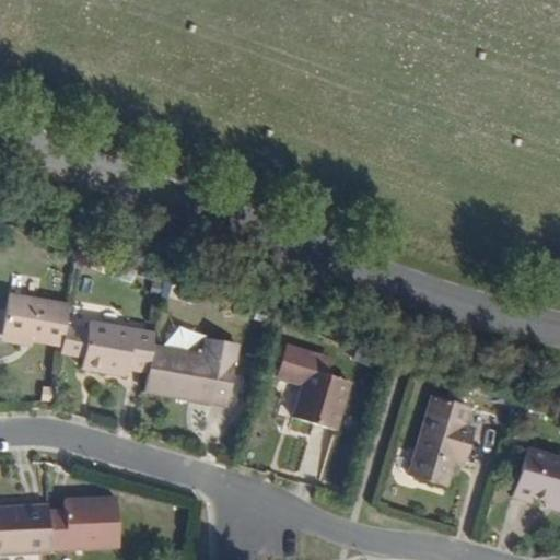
[(69,323),(72,306),(12,295),(7,335),(37,340),(65,347),(69,323)]
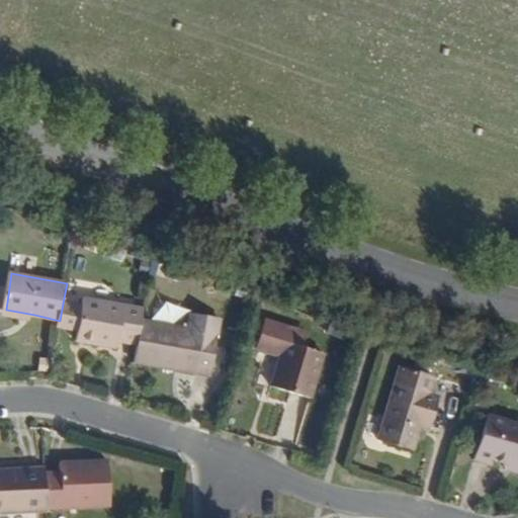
[(60,321),(60,324),(81,329),(85,304),(64,298),(60,321)]
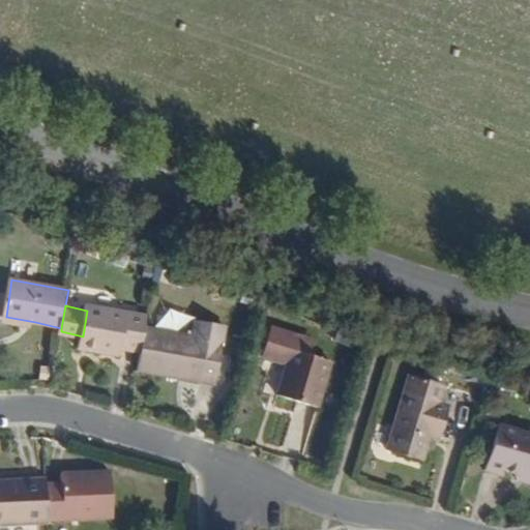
[(87,311),(83,336),(82,349),(102,352),(104,346),(121,349),(142,353),(146,327),(148,316),(88,305),(87,311)]
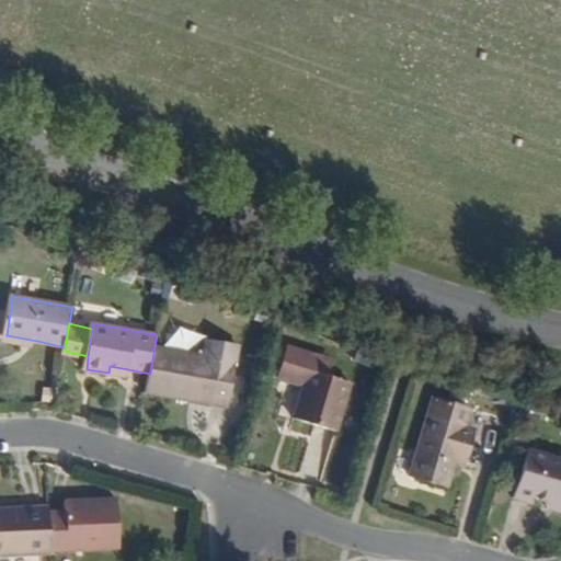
[(37,341),(7,335),(6,342),(36,346),(37,341)]
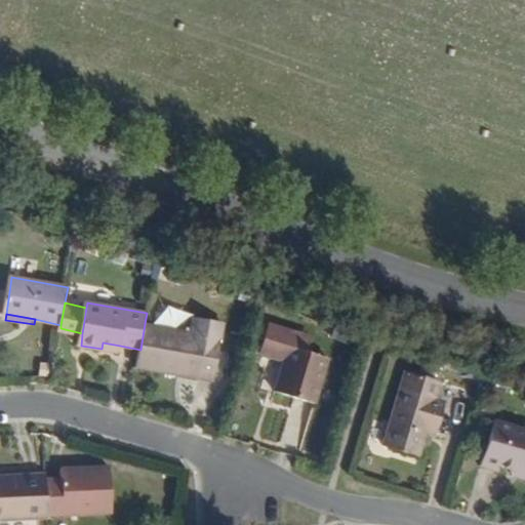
[(140,350),(137,366),(215,380),(226,323),(195,318),(192,332),(145,324),(140,350)]
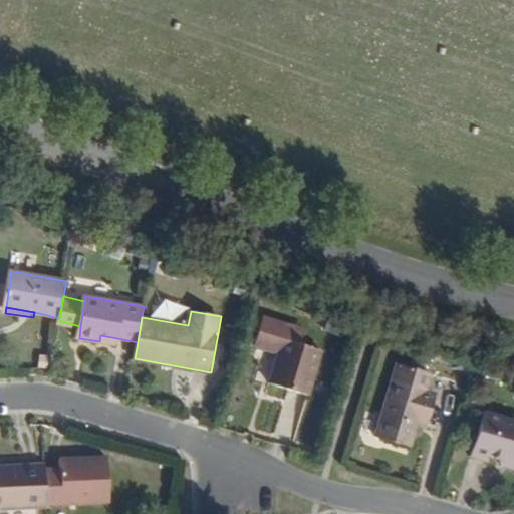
[(284,340),(287,323),(263,315),(255,344),(279,351),(270,382),(308,395),(320,351),(301,345),(284,340)]
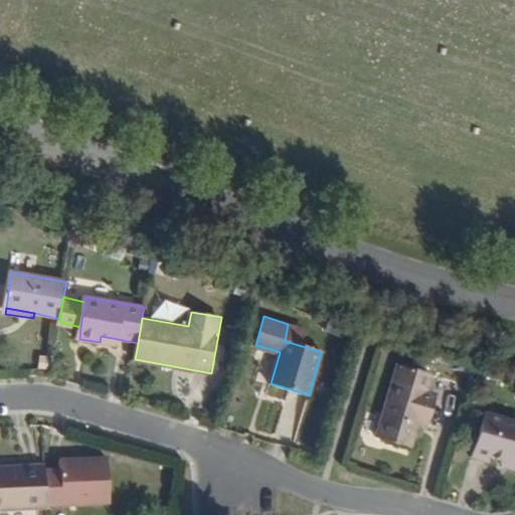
[(308,329),(288,324),(285,341),(302,346),(308,329)]
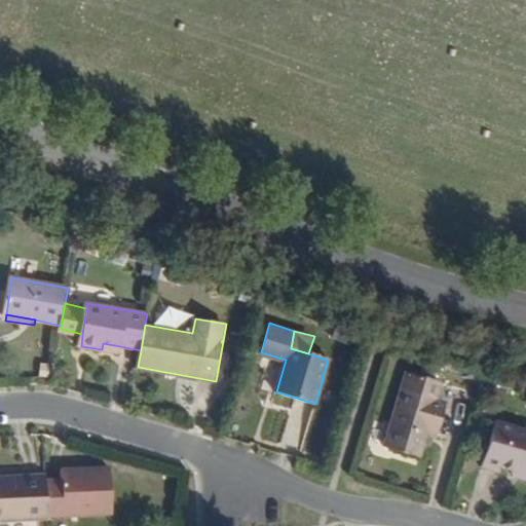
[(103,343),(102,349),(120,352),(120,346),(103,343)]
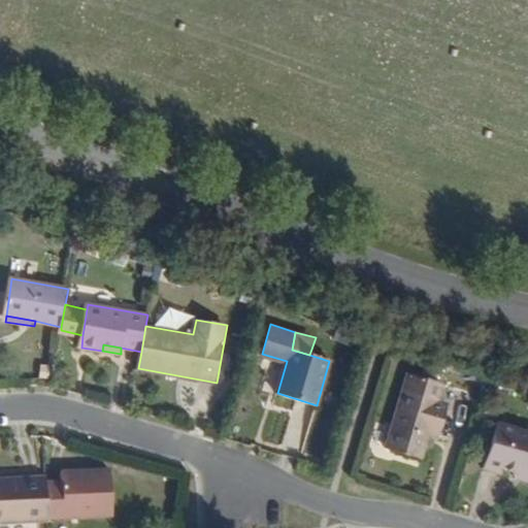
[(427,429),(438,398),(441,385),(409,373),(386,446),(419,457),(427,429)]
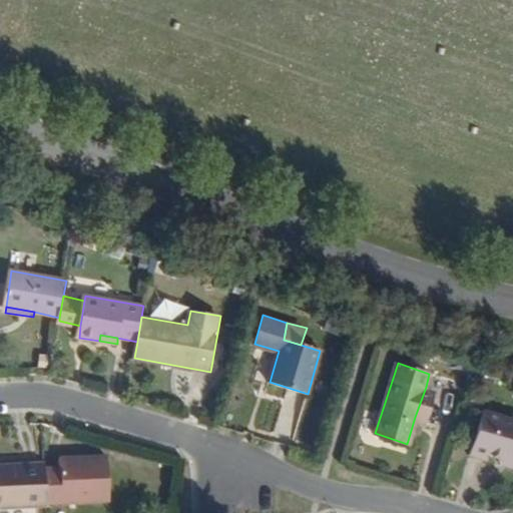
[(434,390),(426,387),(415,417),(425,419),(434,390)]
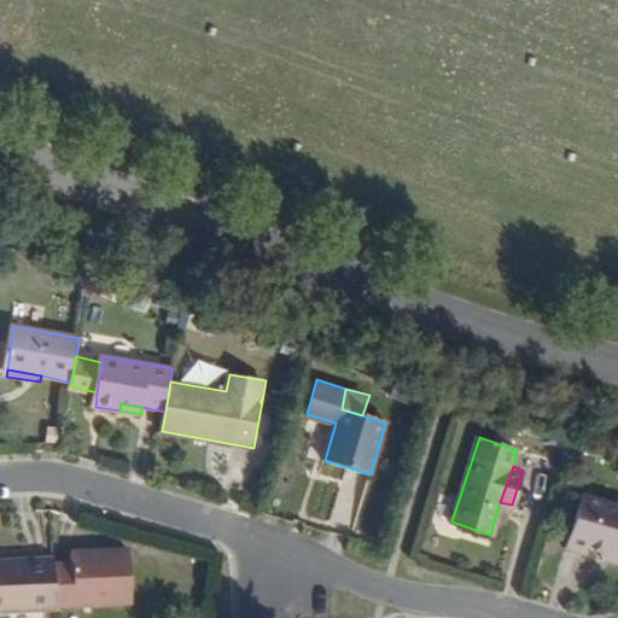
[(617,555),(617,506),(586,496),(569,546),(594,554),(595,548),(617,555)]
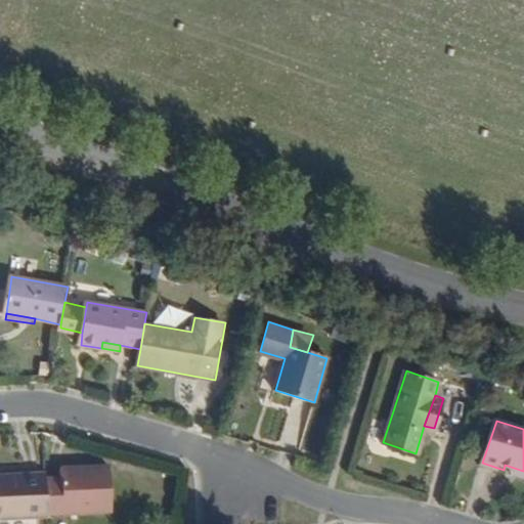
[(67,472),(46,473),(48,510),(117,505),(115,461),(67,463),(67,472)]
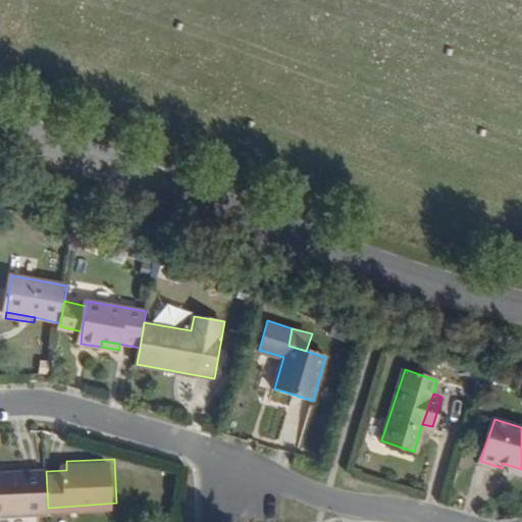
[(46,471),(46,468),(0,470),(0,514),(47,513),(48,508),(46,471)]
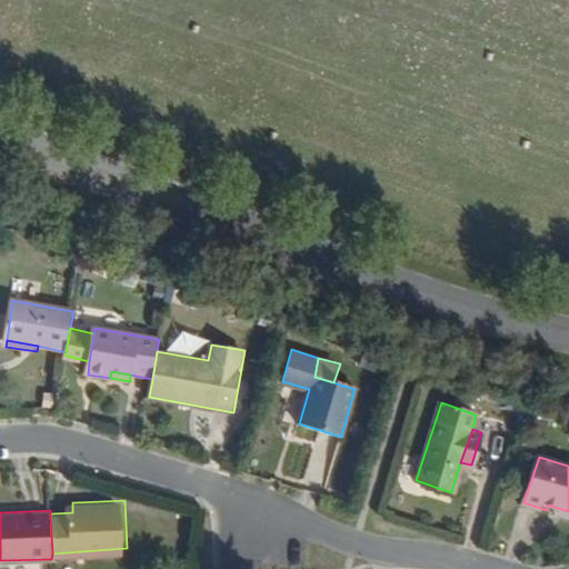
All buildings are outlined.
